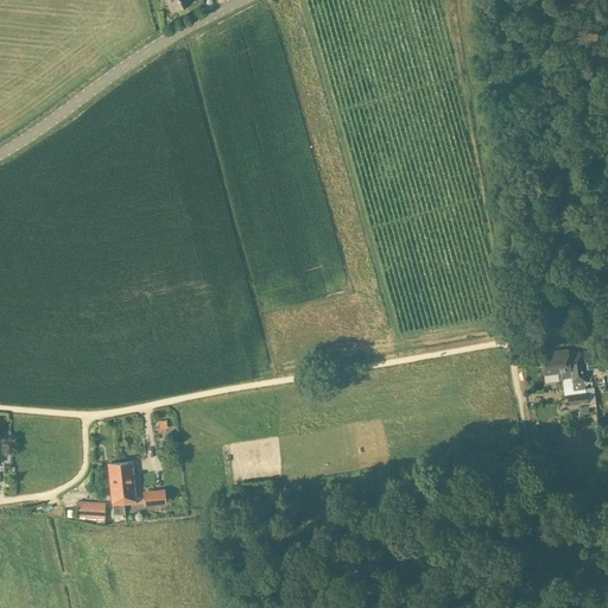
[(168,0),(173,11),(191,2),(190,0),(168,0)]
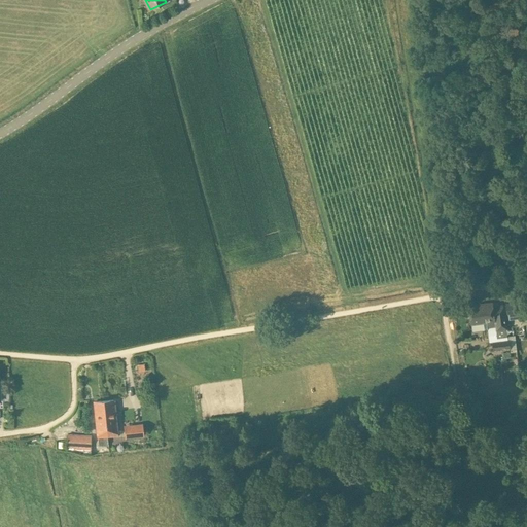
[(493,304),(470,307),(471,324),(488,322),(490,342),(493,342),(494,350),(490,350),(490,353),(496,352),(496,350),(499,350),(499,351),(505,351),(505,349),(511,349),(512,352),(517,351),(516,340),(506,340),(504,314),(521,312),(521,311),(523,311),(522,303),(493,306),(493,304)]
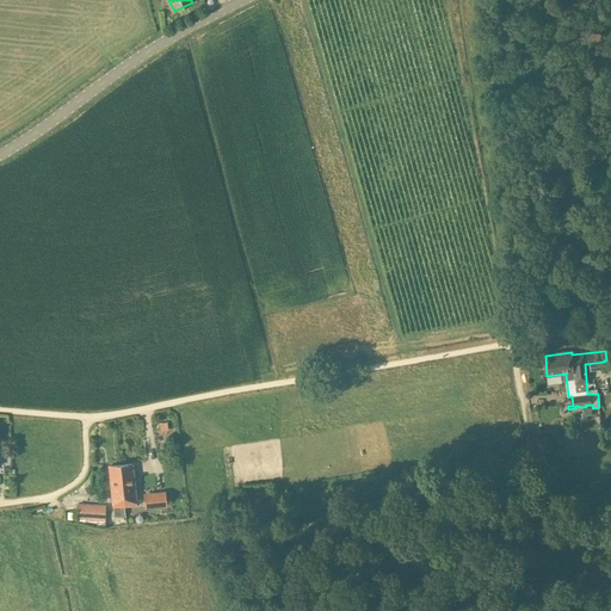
[(113,507),(115,516),(125,514),(124,506),(136,505),(131,464),(109,467),(113,507)]
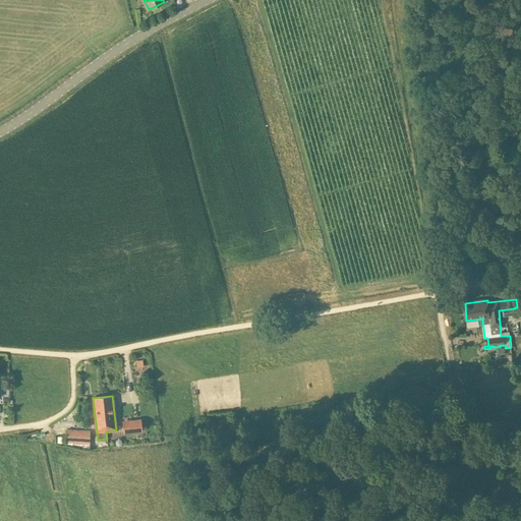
[(129,431),(140,430),(139,418),(128,419),(129,431)]
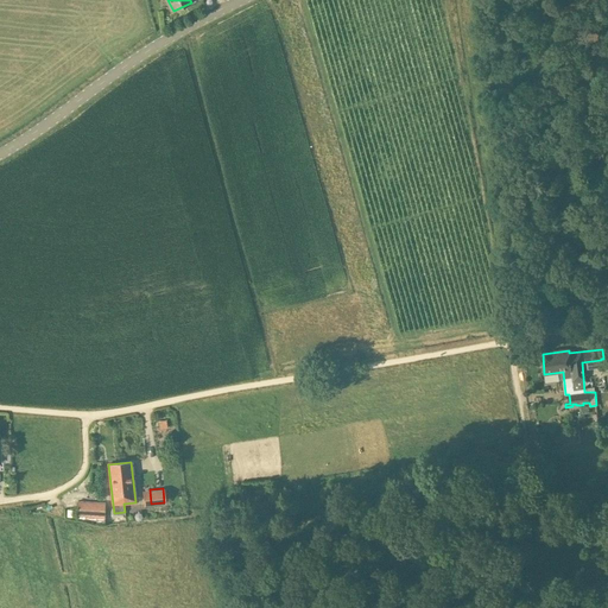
[(77,501),(76,513),(76,519),(97,524),(99,517),(105,517),(106,504),(77,501)]
